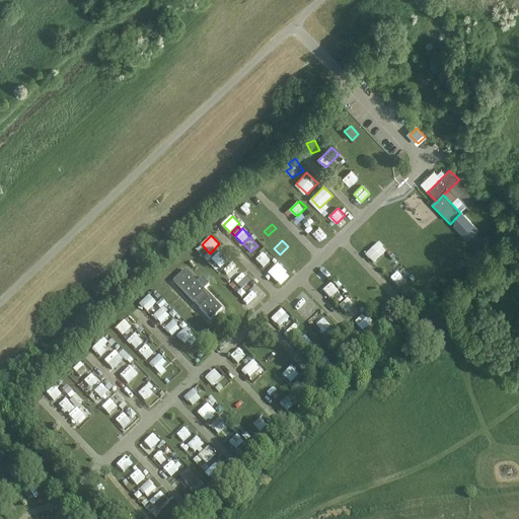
[(375,264),(388,250),(380,241),(366,254),(375,264)]
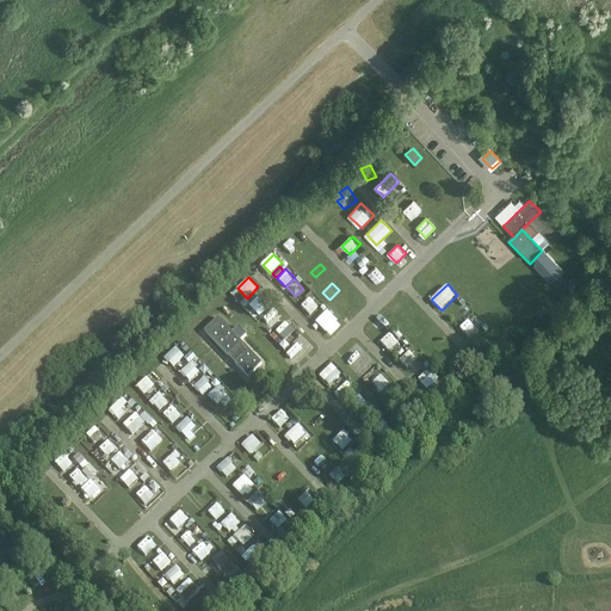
[(266,294),(252,298),(257,312),(271,307),(266,294)]
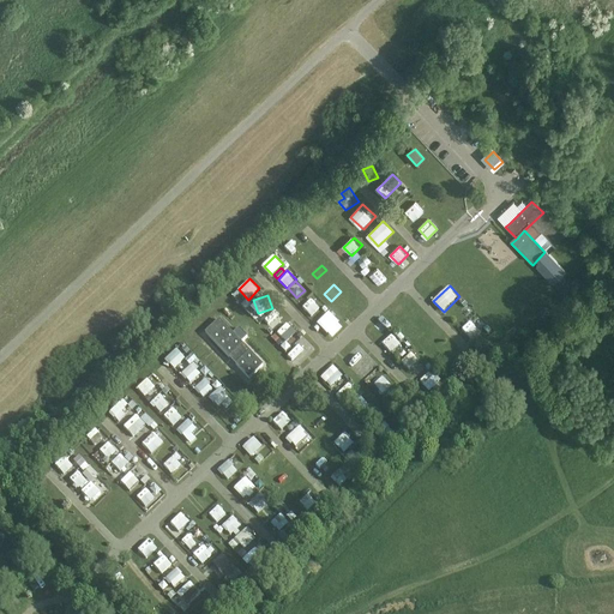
[(350,295),(338,302),(344,313),(356,306),(350,295)]
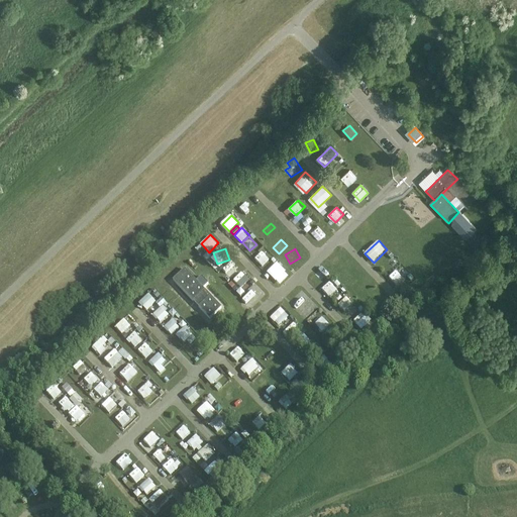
[(390,276),(397,283),(406,275),(399,268),(390,276)]
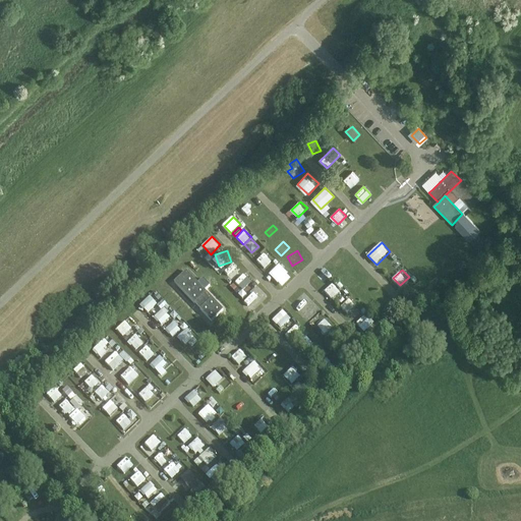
[(226,310),(188,272),(176,283),(214,323),(226,310)]
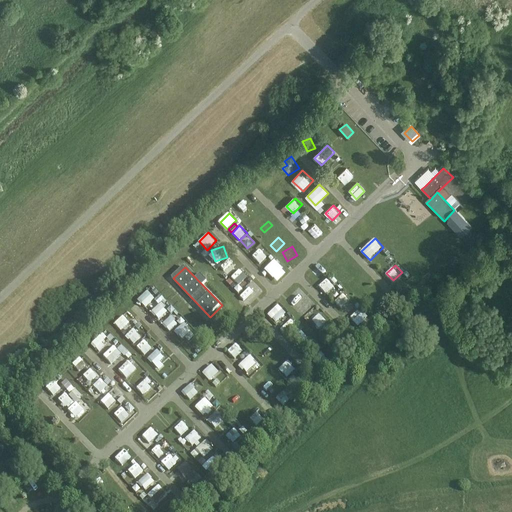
[(235,270),(232,283),(238,284),(237,291),(256,295),(258,283),(247,280),(248,273),(235,270)]
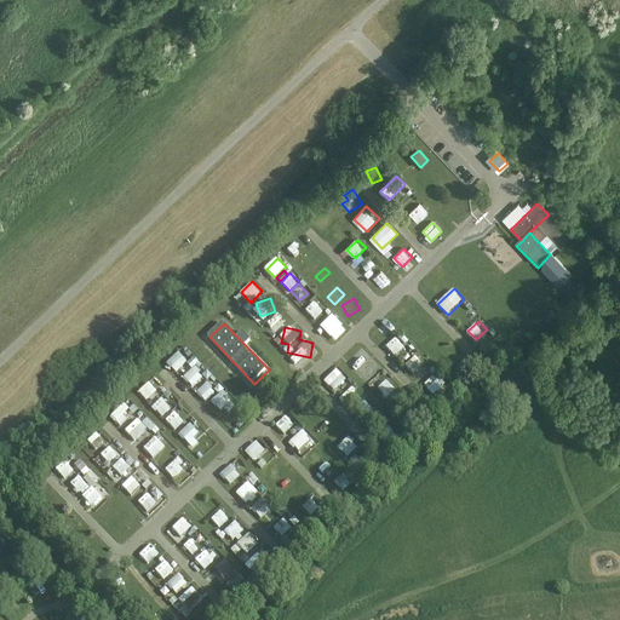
[(396,356),(406,346),(397,337),(386,348),(396,356)]
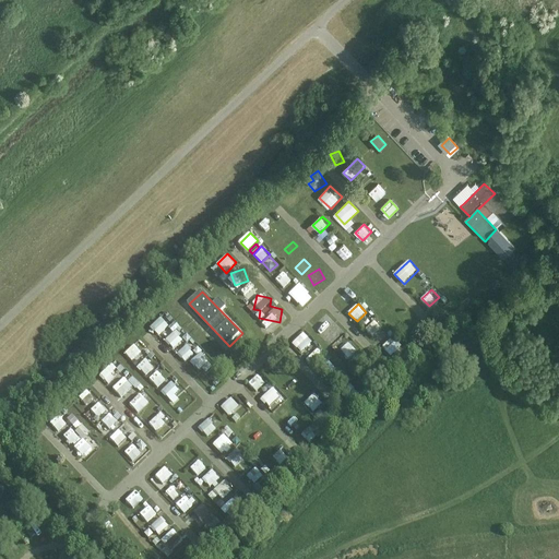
[(161,331),(174,317),(167,310),(154,324),(161,331)]
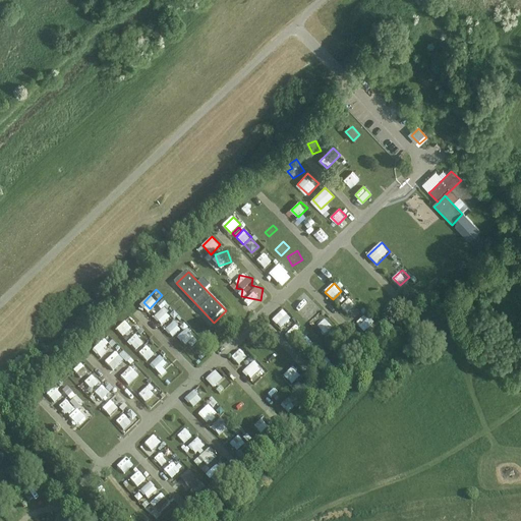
[(342,307),(349,315),(358,306),(351,298),(342,307)]
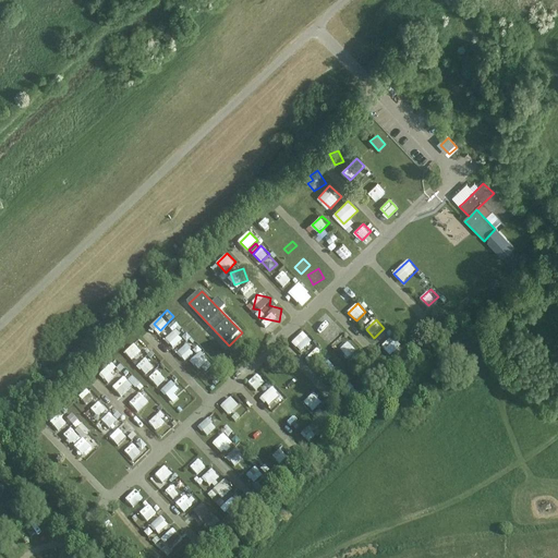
[(324,334),(328,338),(340,328),(336,324),(324,334)]
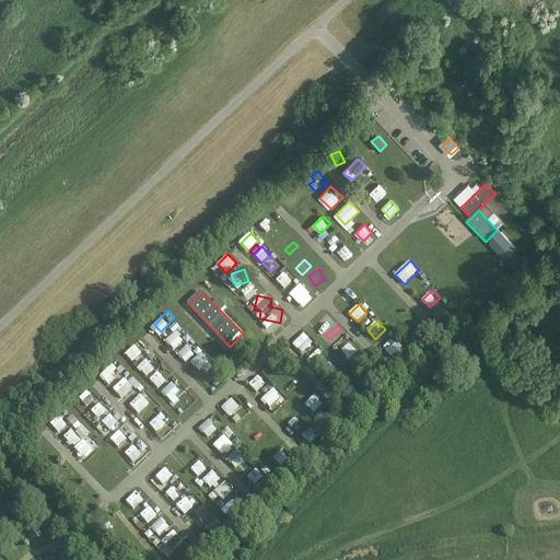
[(166,340),(174,350),(185,339),(177,330),(166,340)]
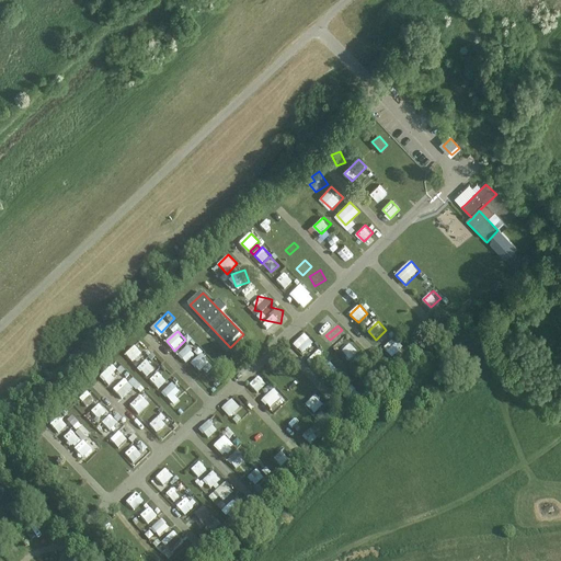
[(294,345),(304,354),(315,342),(305,332),(294,345)]
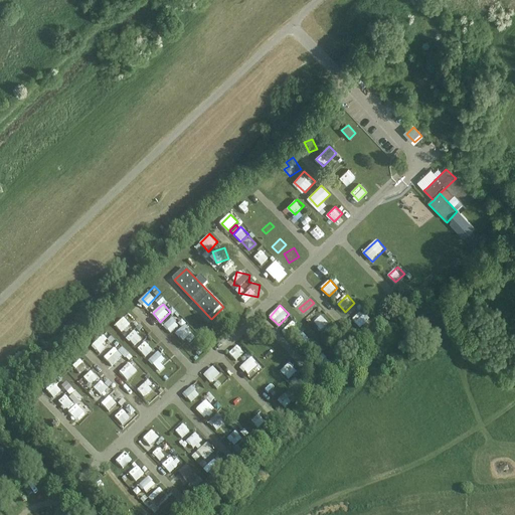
[(361,327),(368,319),(360,312),(353,320),(361,327)]
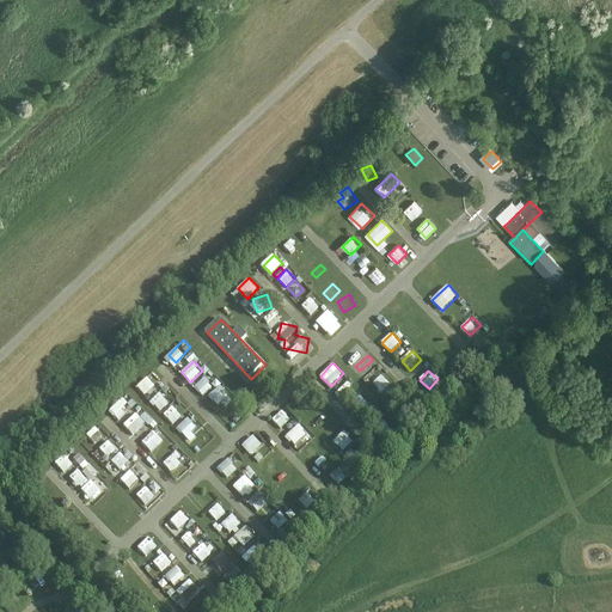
[(383,393),(392,385),(383,374),(373,381),(383,393)]
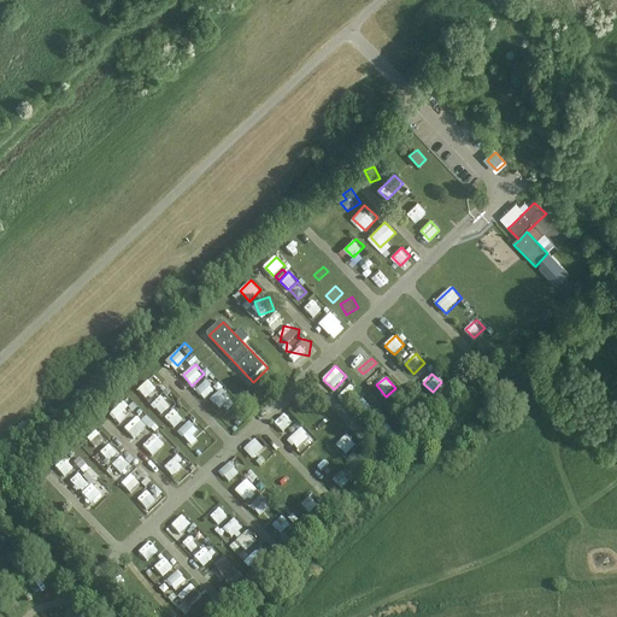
[(146,398),(156,389),(147,380),(137,389),(146,398)]
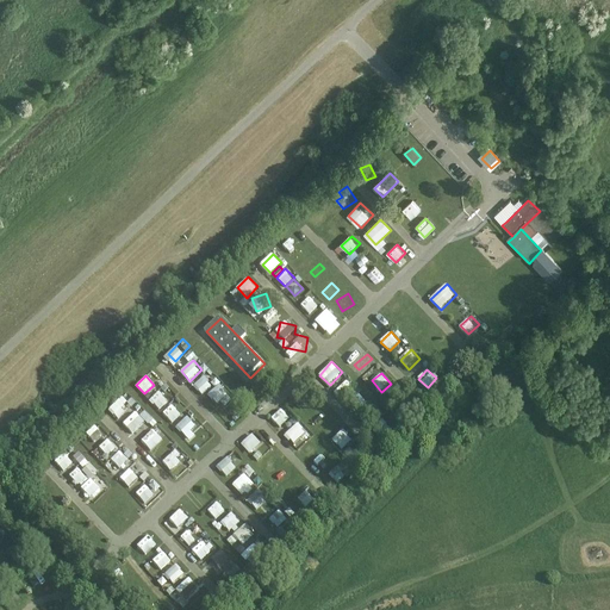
[(195,386),(204,394),(213,385),(205,377),(195,386)]
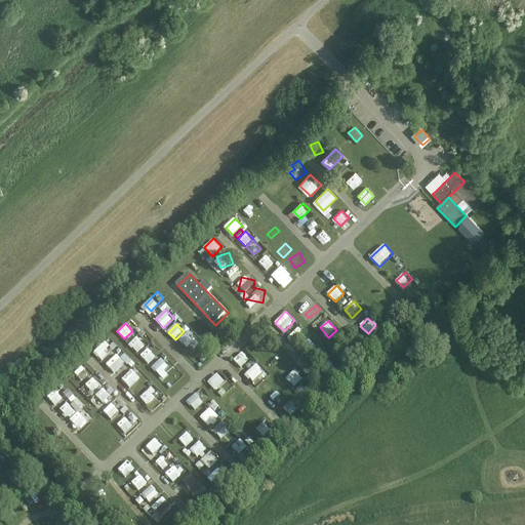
[(292,341),(304,330),(299,327),(288,337),(292,341)]
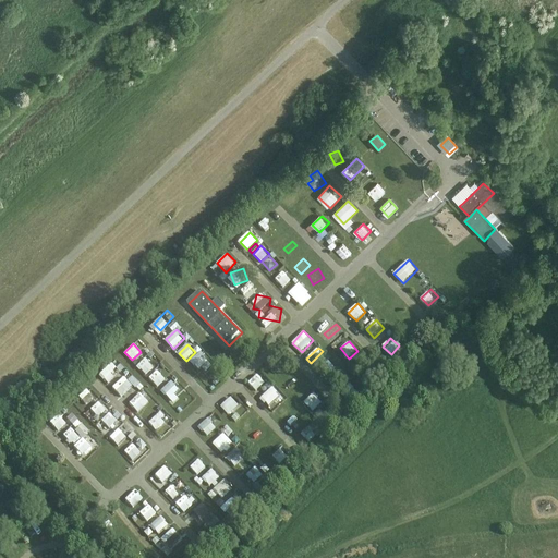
[(193,360),(205,373),(214,365),(202,352),(193,360)]
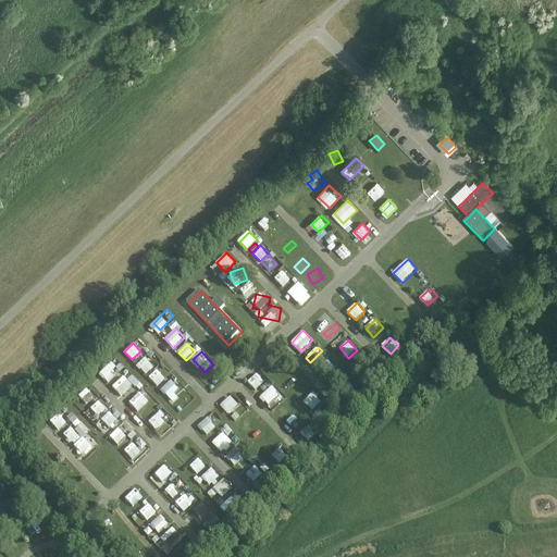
[(146,371),(153,363),(147,356),(138,363),(146,371)]
